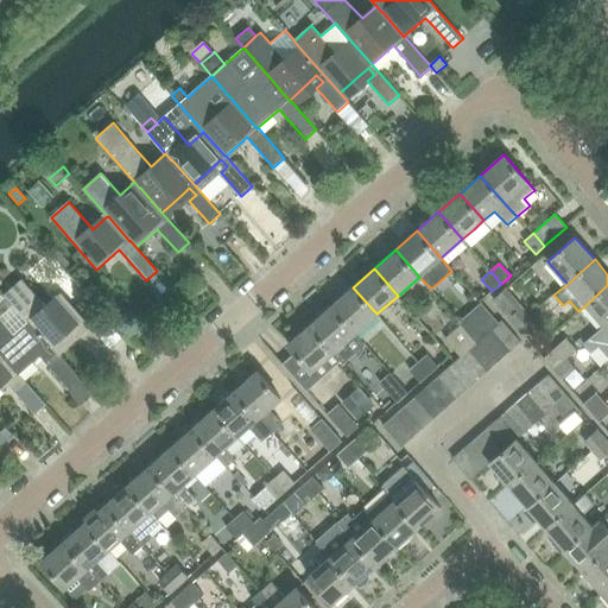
[(5,295),(29,323),(29,322),(57,354),(78,335),(99,358),(109,349),(83,318),(62,293),(46,306),(21,279),(5,295)]
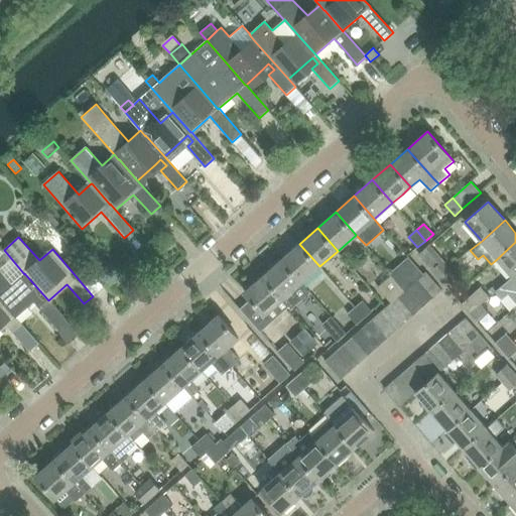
[(515,242),(497,259),(513,277),(515,274),(515,242)]
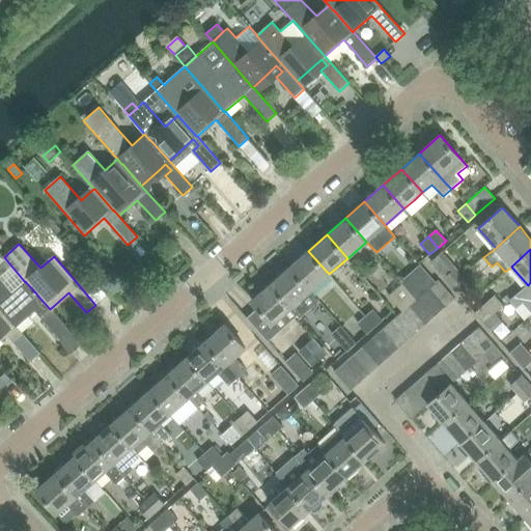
[(308,251),(289,268),(310,290),(329,274),(308,251)]
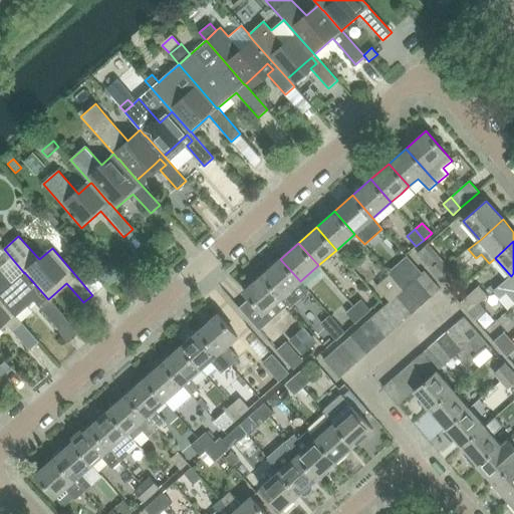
[(437,277),(448,267),(441,260),(428,245),(418,254),(431,269),(437,277)]
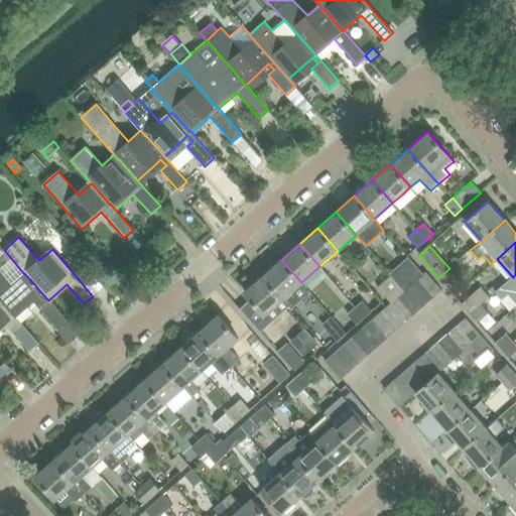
[(409,259),(391,275),(404,290),(407,288),(416,280),(423,274),(413,264),(409,259)]
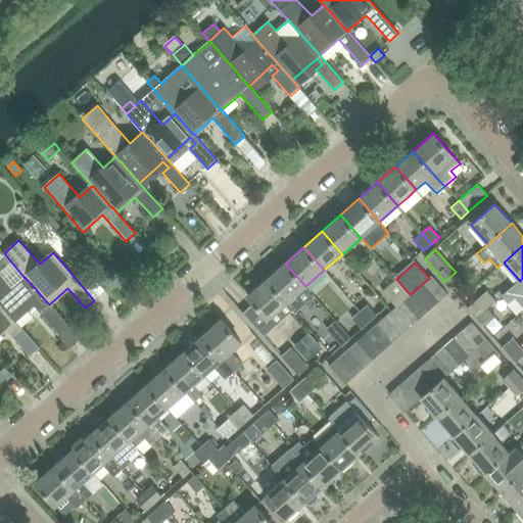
[(285,264),(267,280),(287,302),(293,310),(302,301),(296,294),(305,286),(285,264)]
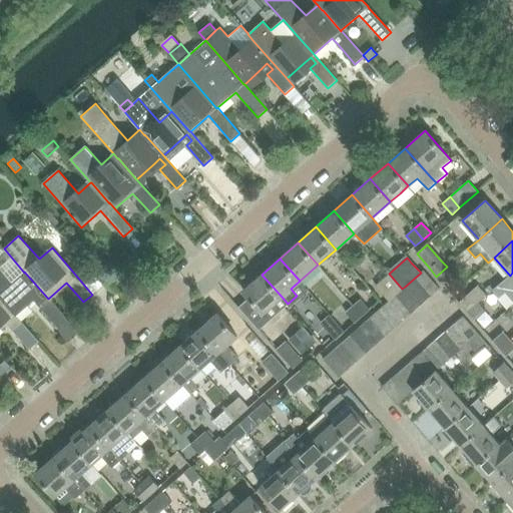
[(447,267),(436,277),(443,284),(453,275),(447,267)]
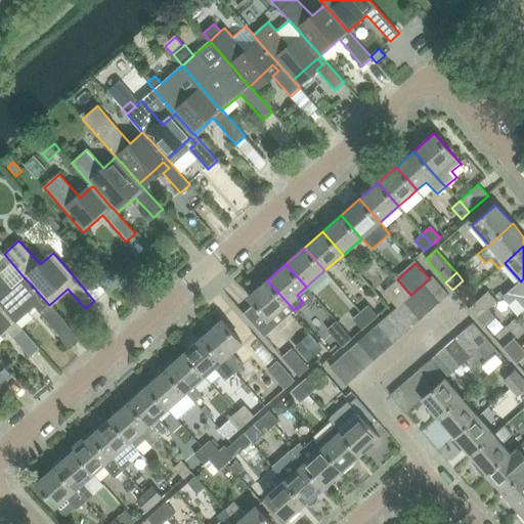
[(0,304),(16,323),(16,322),(35,307),(40,313),(57,333),(67,324),(49,305),(25,277),(25,278),(12,289),(0,274),(0,304)]
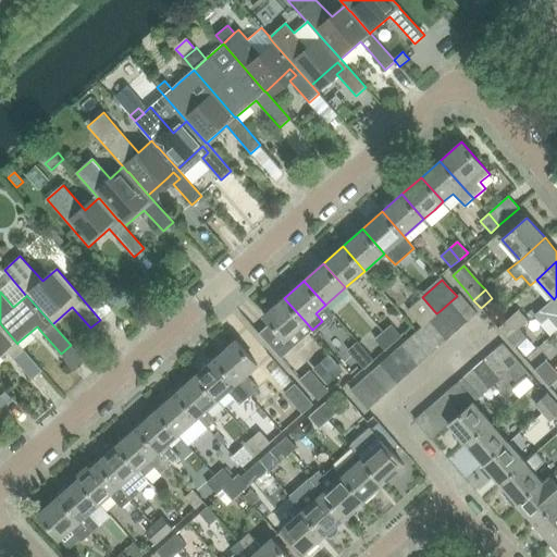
[(477,313),(459,294),(457,296),(449,302),(467,322),(477,313)]
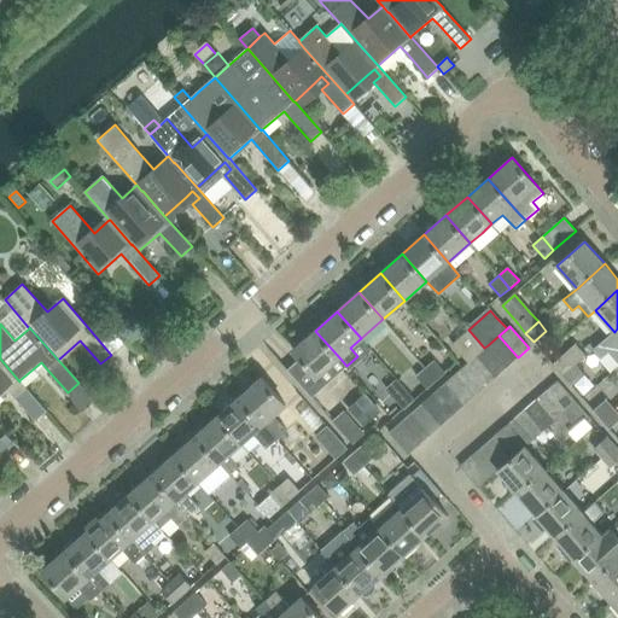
[(613,331),(593,349),(600,359),(607,353),(617,363),(617,328),(614,332),(613,331)]
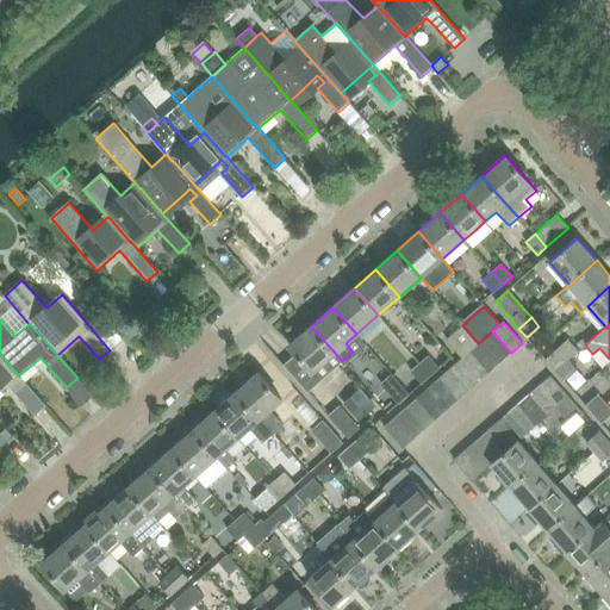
[(462,325),(446,340),(461,359),(471,350),(478,343),(462,325)]
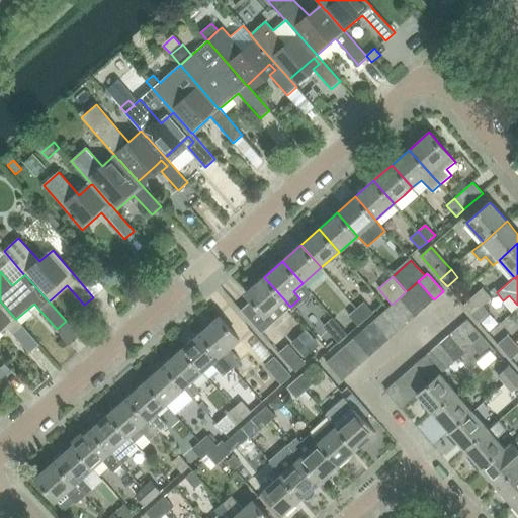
[(284,299),(264,277),(246,293),(265,317),(284,299)]
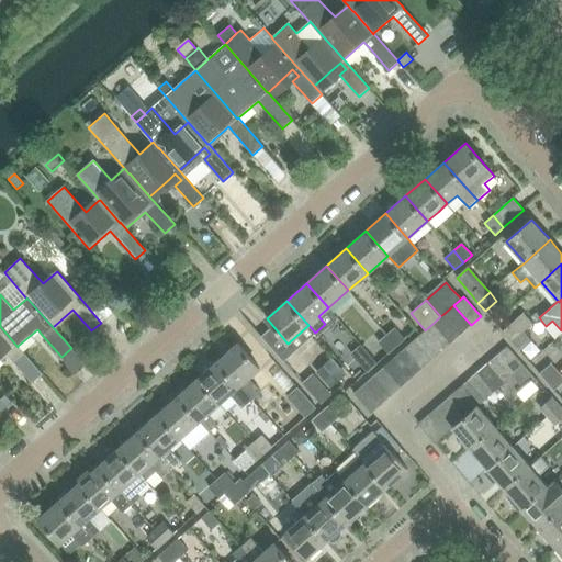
[(461,334),(471,325),(453,305),(444,314),(461,334)]
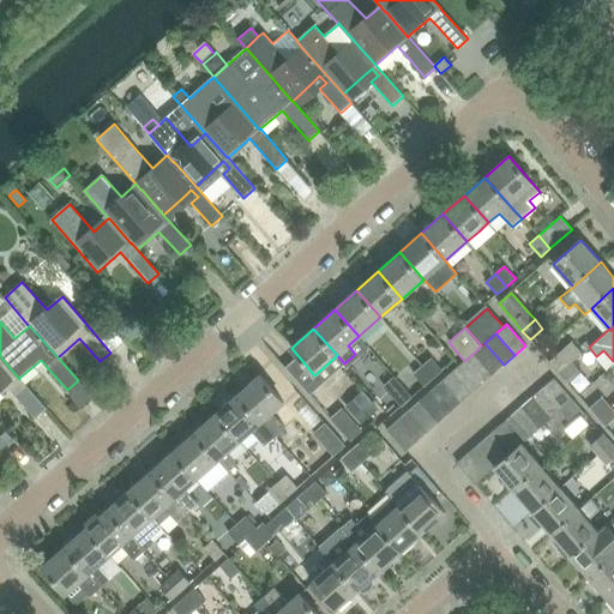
[(560,374),(572,363),(583,354),(572,342),(549,362),(560,374)]
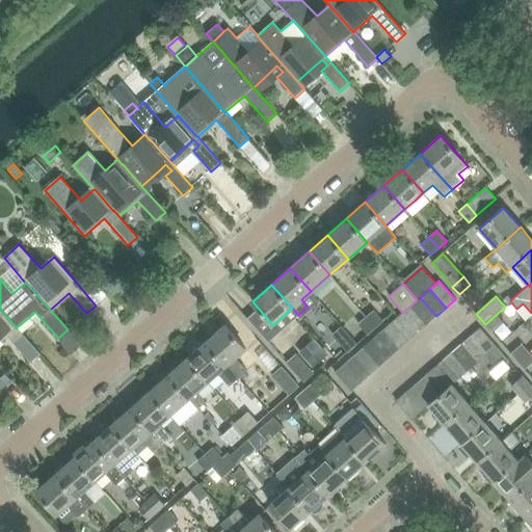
[(417,299),(410,306),(427,324),(436,316),(420,297),(417,299)]
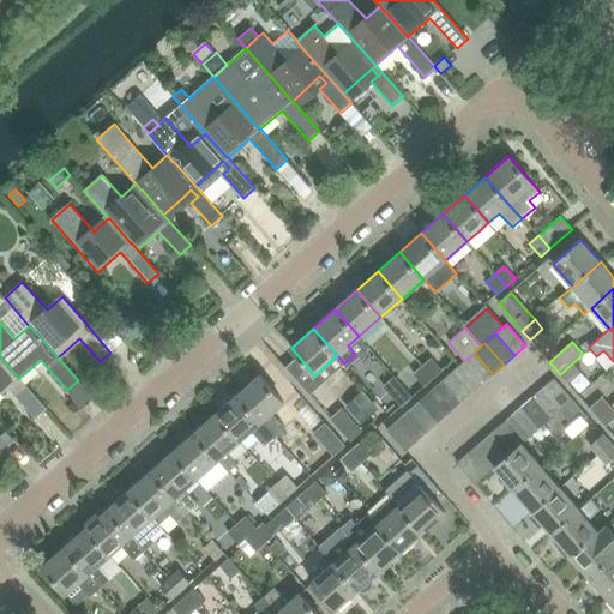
[(474,353),(473,354),(463,362),(482,384),(493,374),(474,353)]
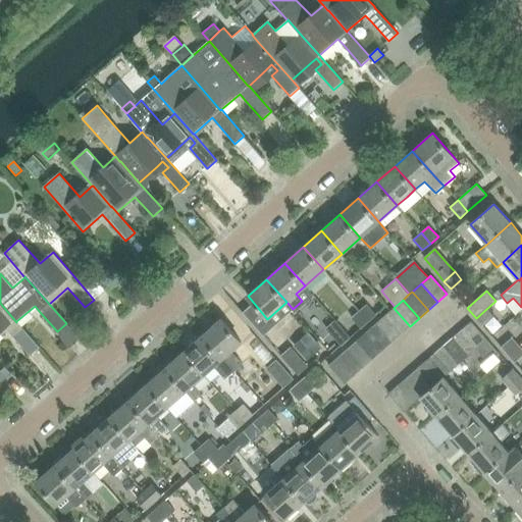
[(0,335),(7,329),(12,335),(30,356),(39,348),(16,321),(16,322),(0,303),(0,335)]
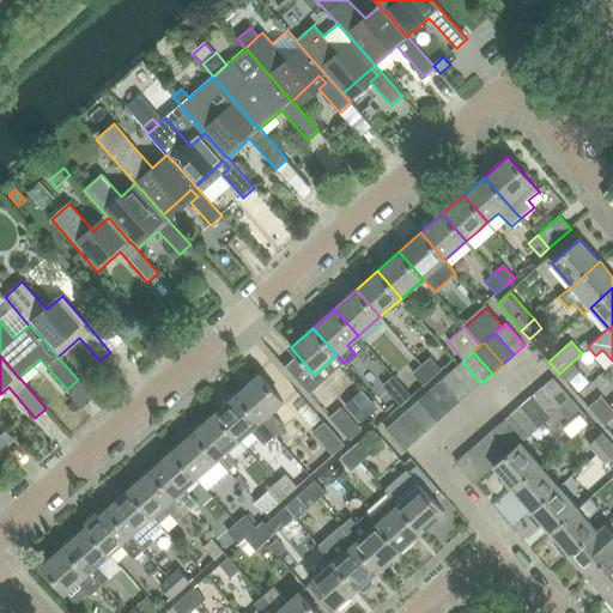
[(430,357),(422,365),(432,378),(442,370),(430,357)]
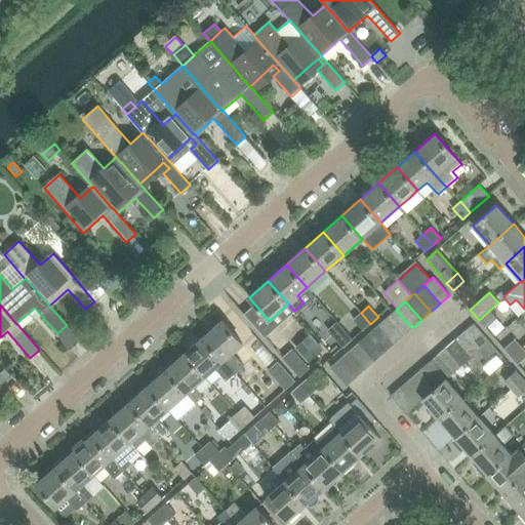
[(396,310),(387,318),(403,336),(412,328),(396,310)]
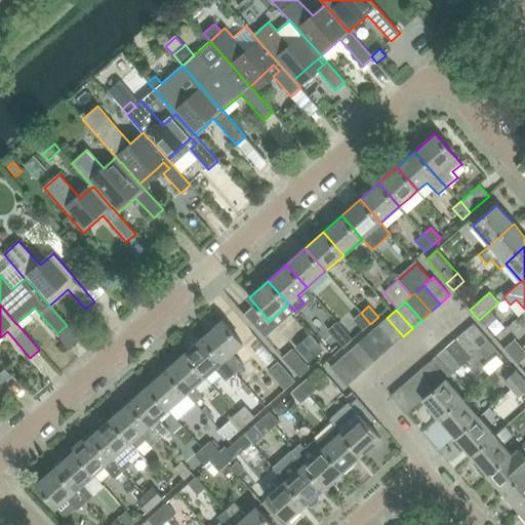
[(489,311),(479,320),(485,327),(496,318),(489,311)]
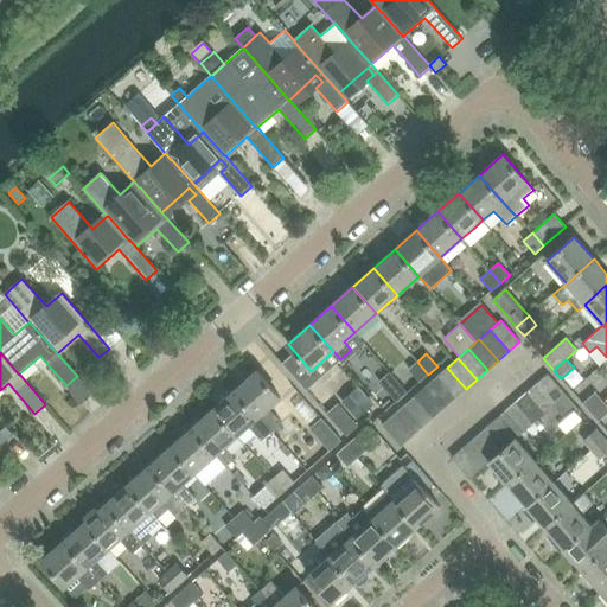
[(428,375),(417,362),(408,370),(420,382),(428,375)]
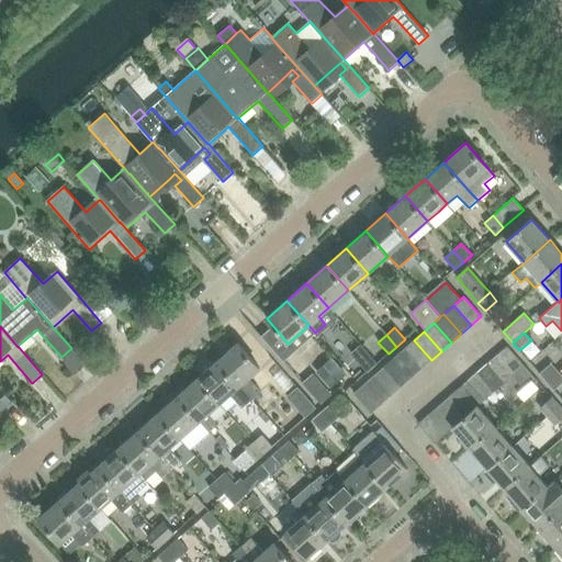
[(414,340),(404,349),(420,369),(431,360),(414,340)]
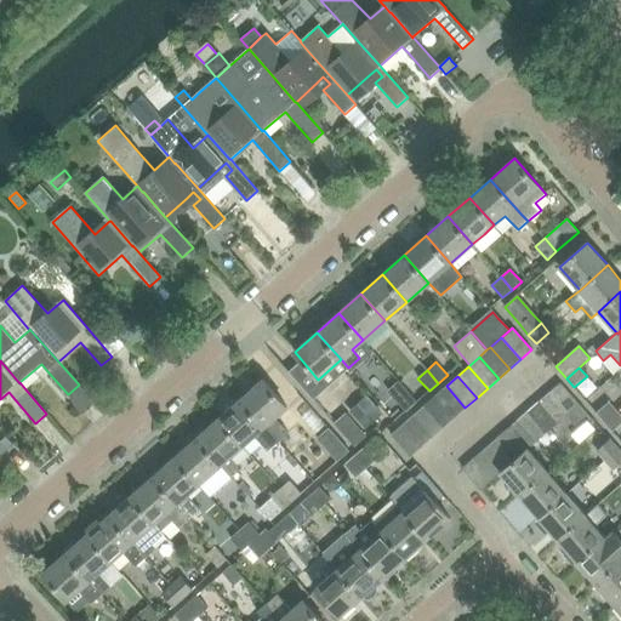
[(262,380),(240,400),(265,427),(278,442),(289,433),(275,417),(286,408),(262,380)]
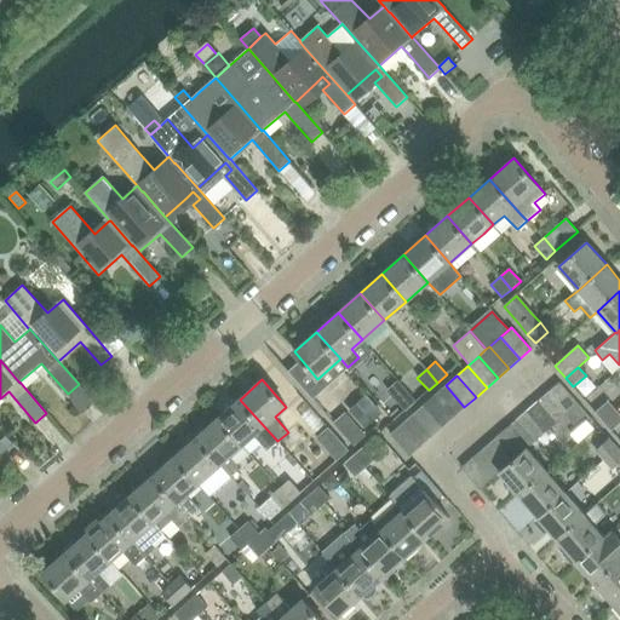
[(560,382),(549,391),(567,413),(579,403),(560,382)]
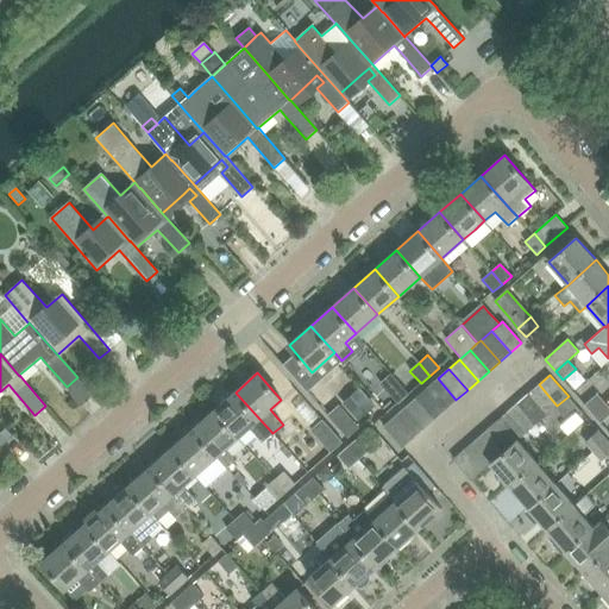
[(438,378),(426,388),(445,409),(456,400),(438,378)]
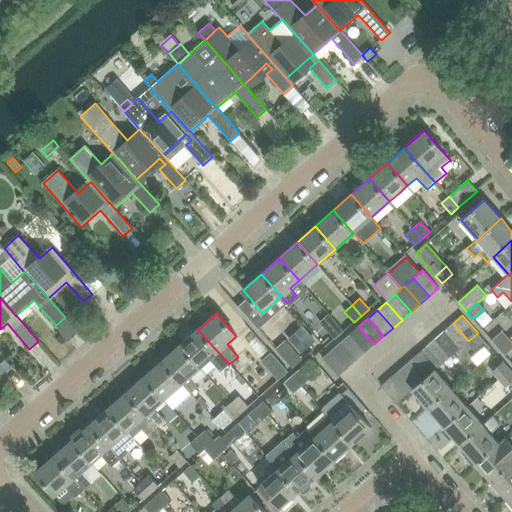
[(326,328),(336,338),(343,331),(334,321),(326,328)]
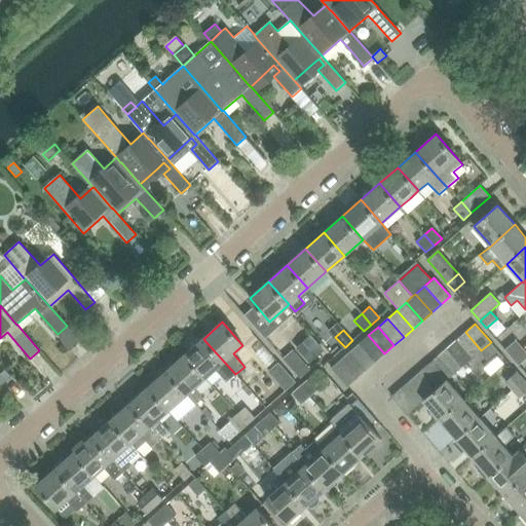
[(472,359),(480,352),(481,350),(465,332),(456,340),(472,359)]
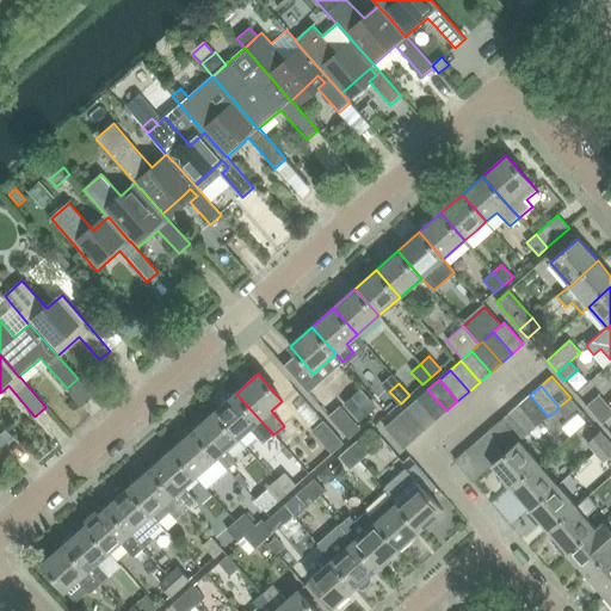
[(427,389),(417,399),(436,420),(446,411),(427,389)]
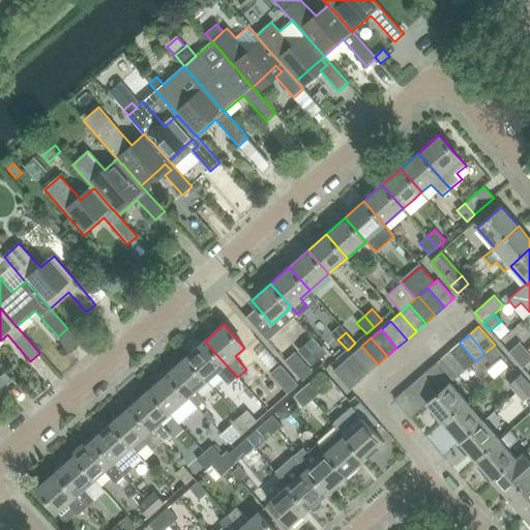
[(313,340),(299,351),(312,364),(324,352),(313,340)]
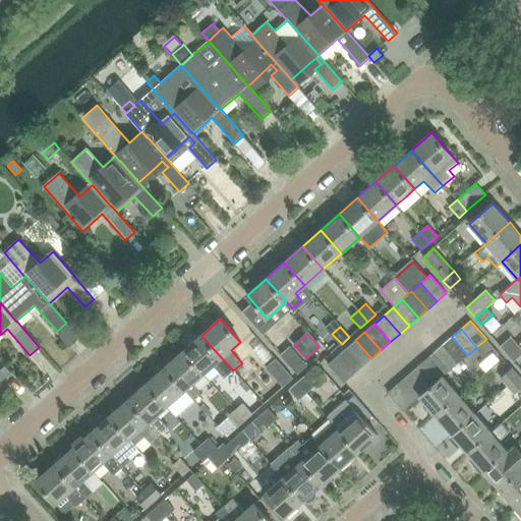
[(201,336),(183,351),(204,374),(205,373),(213,365),(224,379),(233,370),(222,358),(201,336)]
